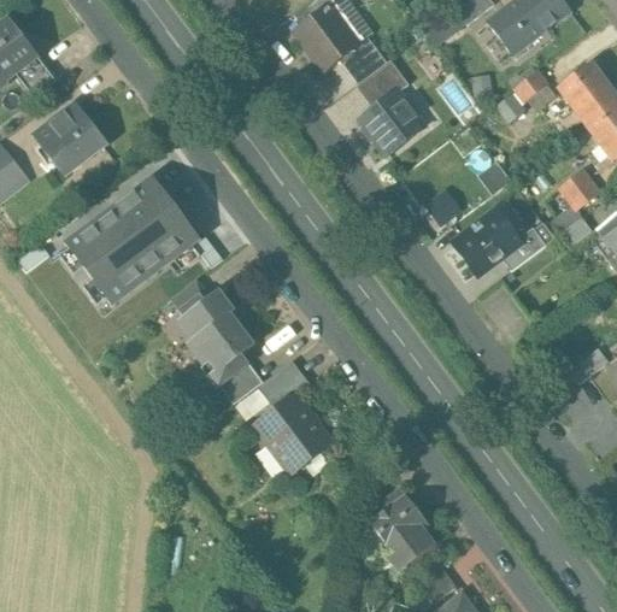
[(307,0),(292,12),(300,23),(328,4),(331,1),(330,0),(307,0)]
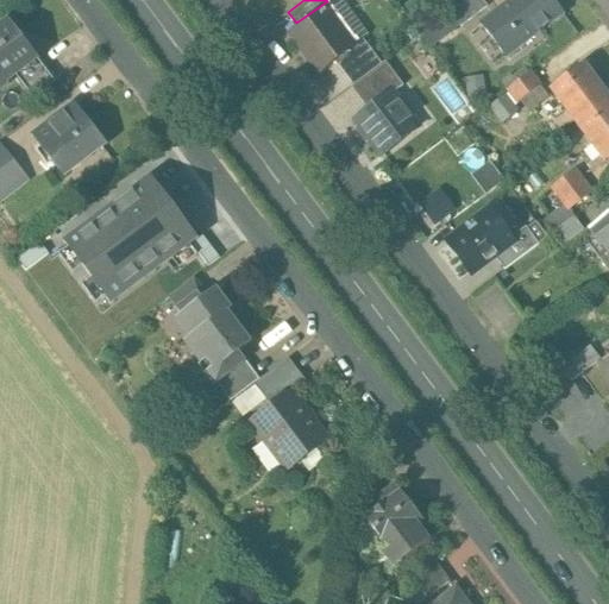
[(460,0),(450,8),(460,23),(488,2),(485,0),(460,0)]
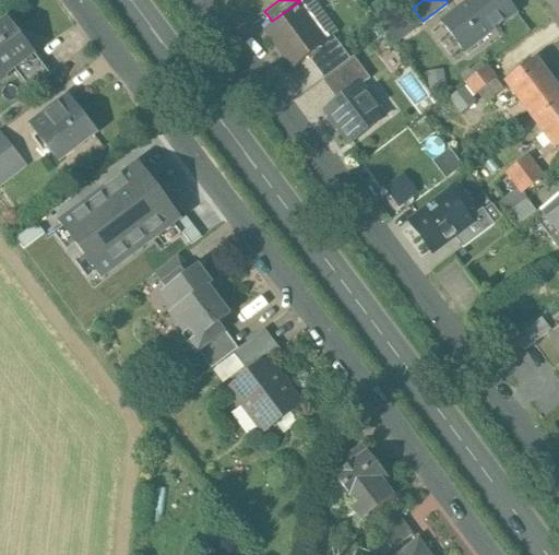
[(465,0),(441,19),(463,47),(515,8),(509,0),(465,0)]
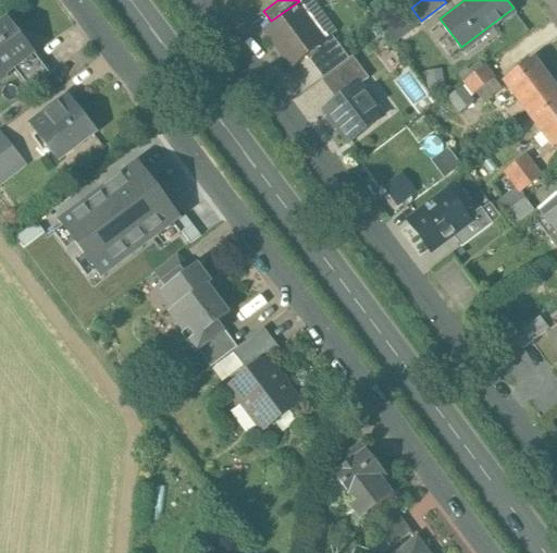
[(271,21),(264,26),(291,62),(305,52),(322,39),(321,38),(296,3),(271,21)]
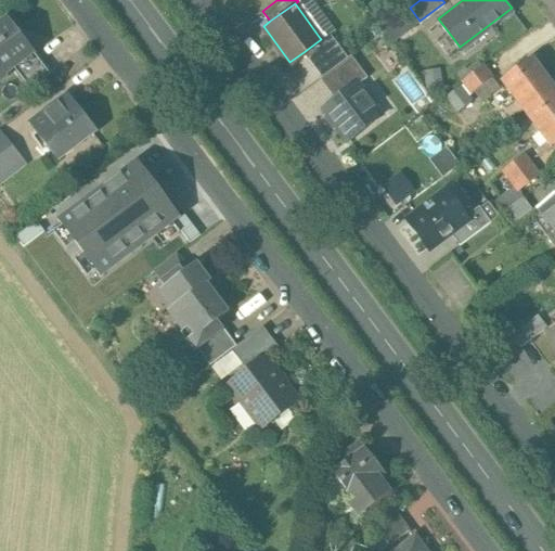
[(8,16),(0,22),(0,75),(4,73),(3,71),(12,63),(31,48),(8,16)]
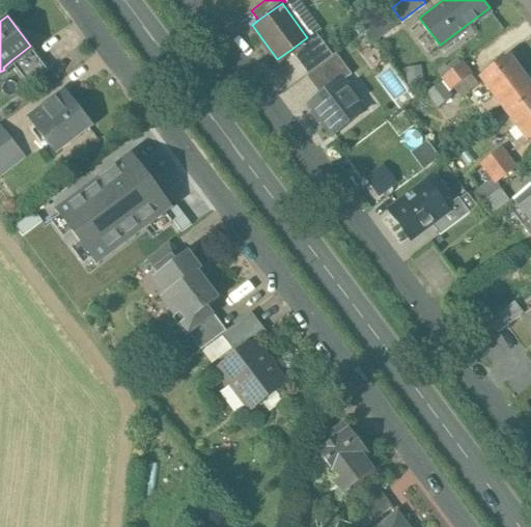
[(333,53),(315,29),(306,36),(307,37),(290,50),(307,72),(333,53)]
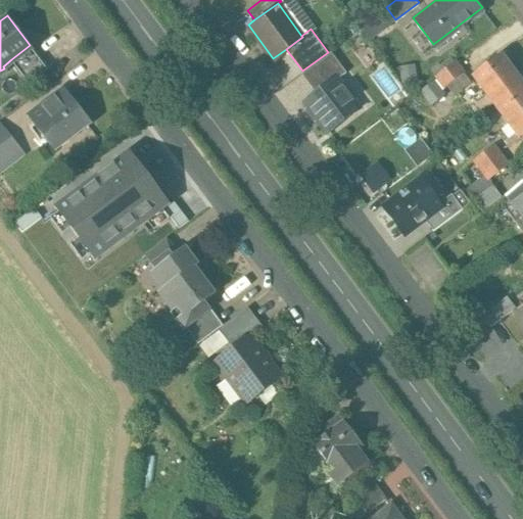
[(30,45),(11,59),(29,81),(48,65),(31,44),(30,45)]
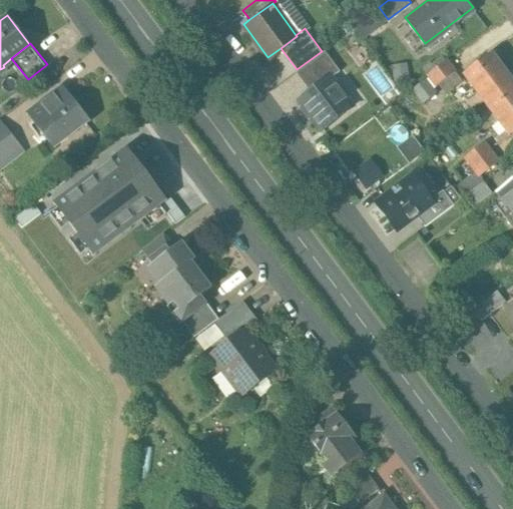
[(512,80),(491,51),(464,71),(487,101),(487,102),(512,81),(512,80)]
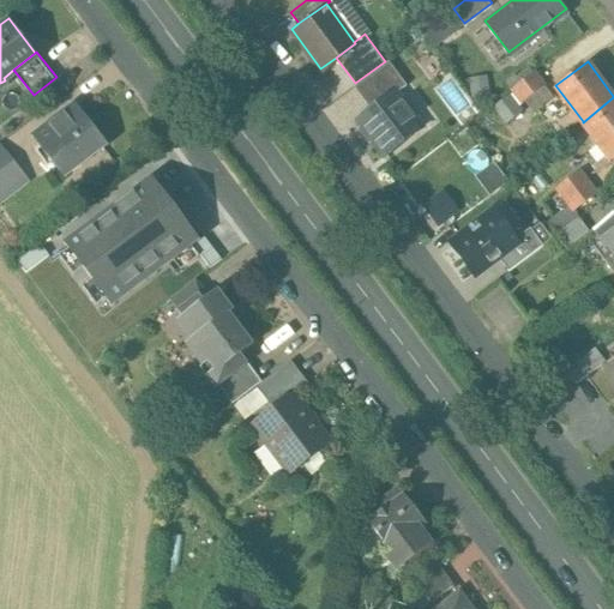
[(533,70),(511,86),(521,100),(543,83),(533,70)]
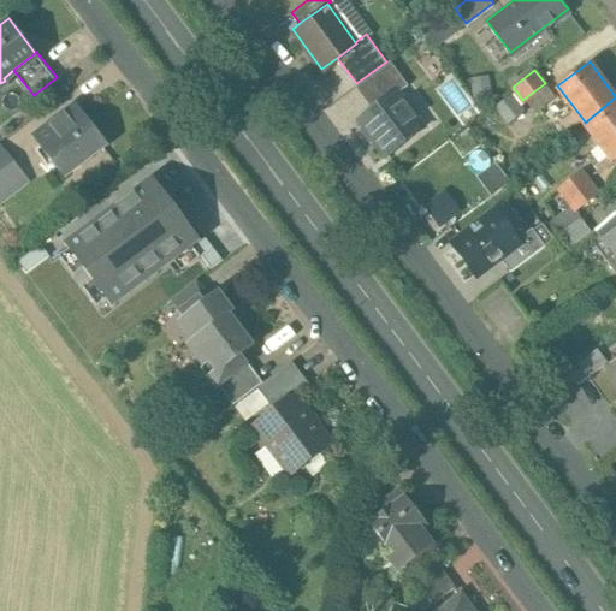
[(615,98),(585,123),(611,158),(615,153),(615,98)]
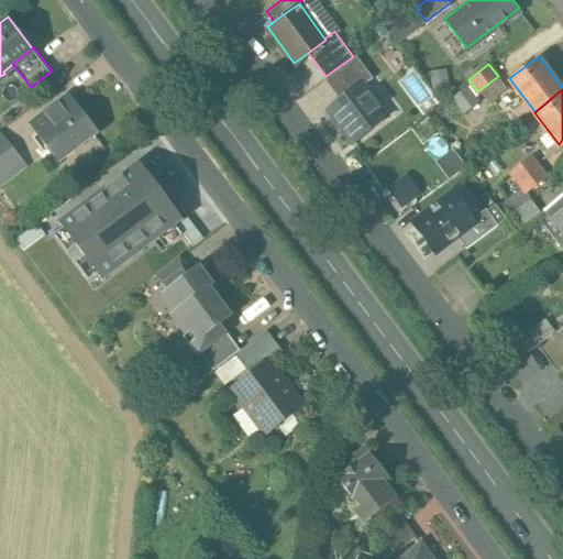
[(68,92),(30,121),(56,155),(57,154),(55,151),(77,134),(81,141),(97,129),(68,92)]
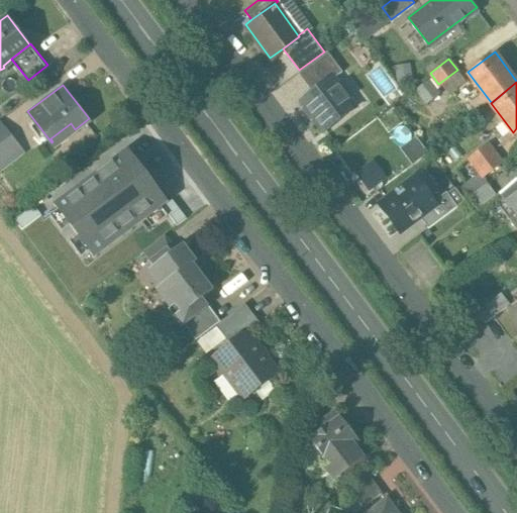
[(0,160),(20,144),(0,119),(0,160)]
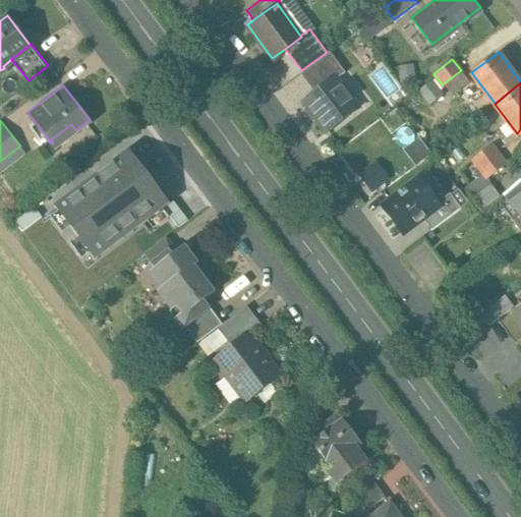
[(490,144),(473,157),(487,176),(505,163),(490,144)]
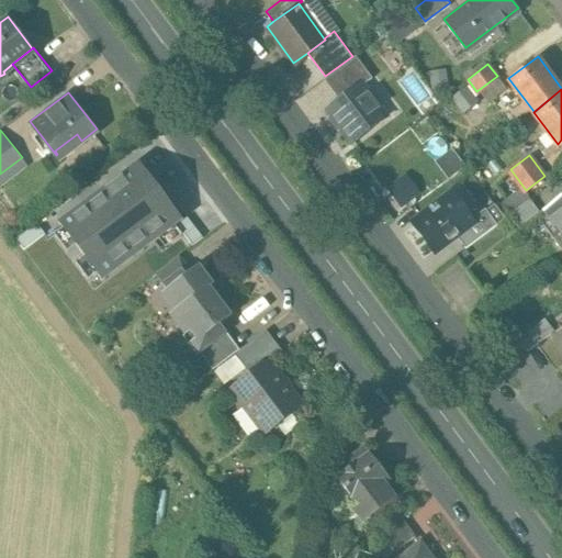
[(142,160),(60,220),(102,277),(183,218),(142,160)]
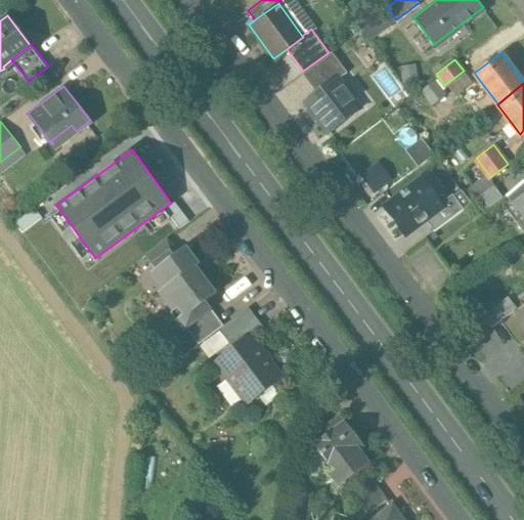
[(375,189),(393,175),(379,157),(360,171),(375,189)]
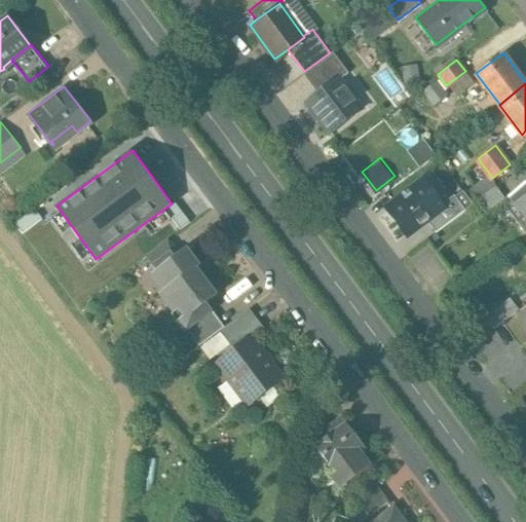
[(422,178),(386,206),(407,233),(444,206),(422,178)]
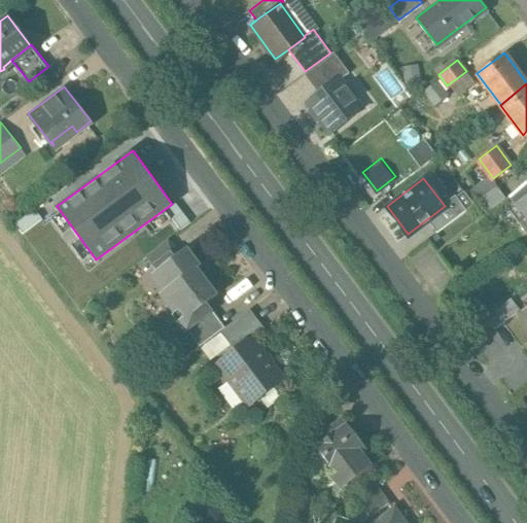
[(526,183),(512,196),(526,216),(526,183)]
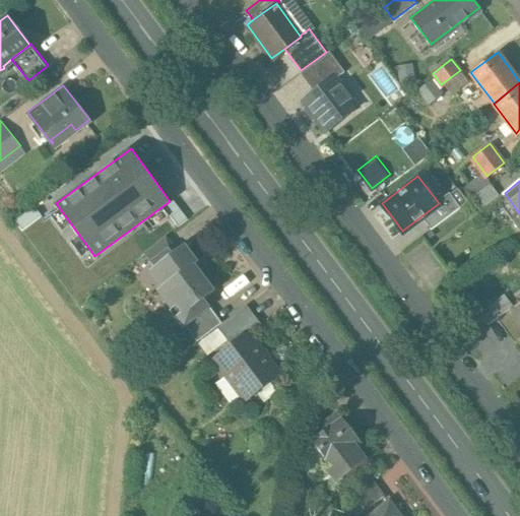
[(498,192),(491,182),(472,195),(480,205),(498,192)]
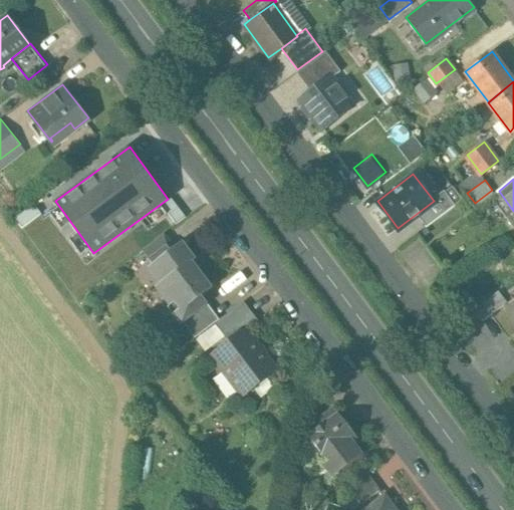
[(160,234),(142,247),(149,257),(167,244),(160,234)]
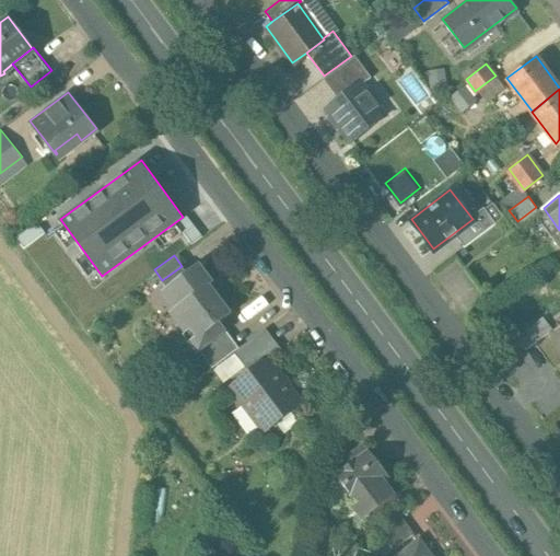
[(211,280),(197,262),(186,270),(182,266),(162,280),(166,287),(160,292),(172,309),(170,310),(197,346),(221,328),(216,323),(230,312),(208,284),(211,280)]
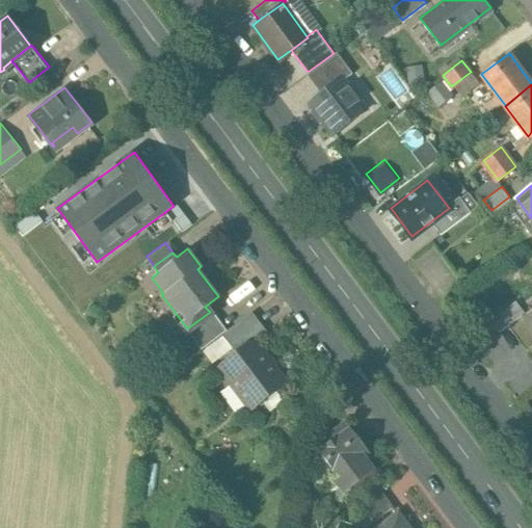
[(515,299),(490,318),(499,330),(524,311),(515,299)]
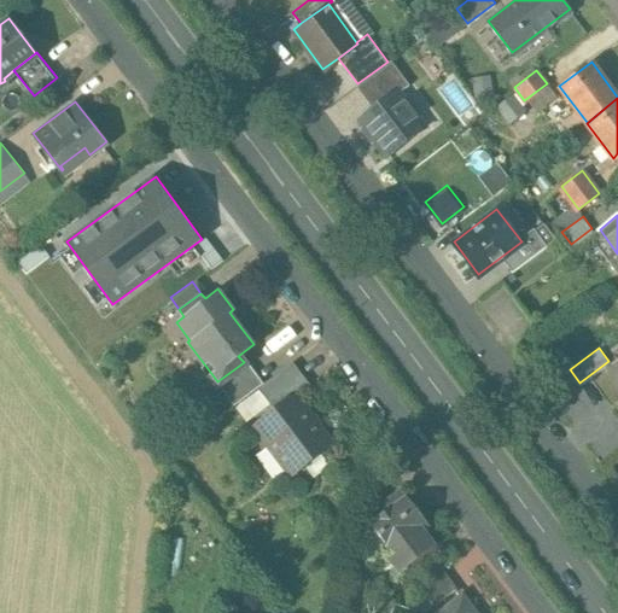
[(263,381),(257,385),(275,408),(296,393),(310,383),(292,360),(263,381)]
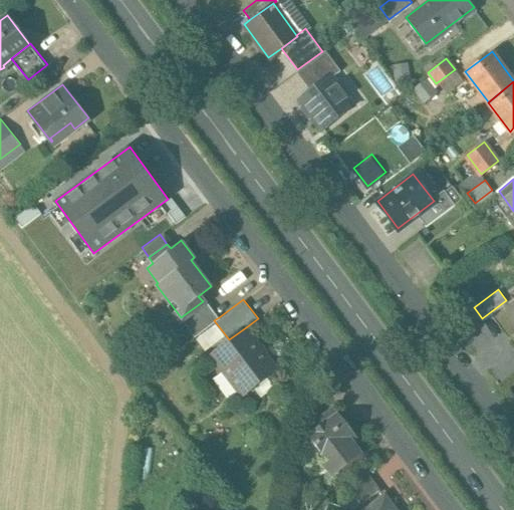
[(203,301),(181,317),(195,335),(214,320),(219,317),(217,315),(215,317),(203,301)]
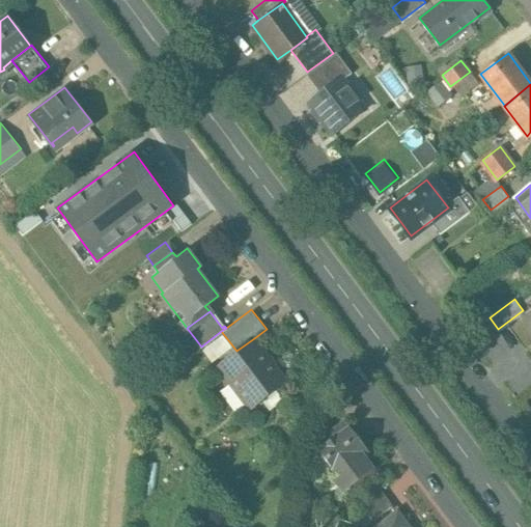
[(254,338),(236,351),(219,364),(250,407),(286,381),(254,338)]
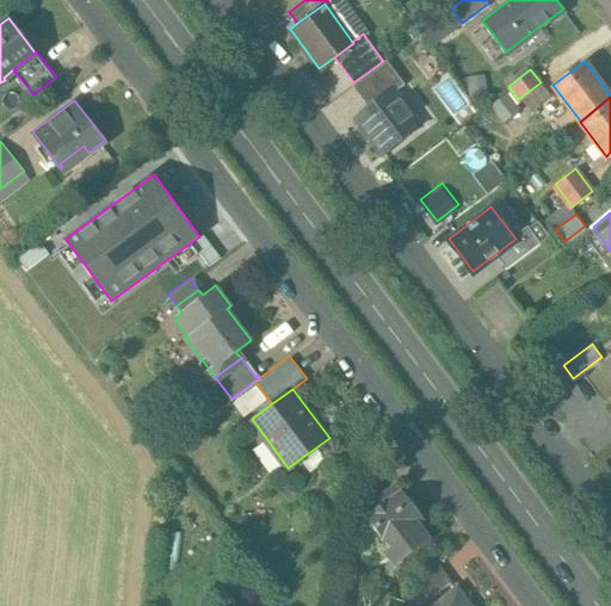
[(424,519),(401,489),(365,514),(374,525),(359,536),(369,548),(383,538),(388,544),(383,548),(395,564),(430,538),(419,524),(424,519)]
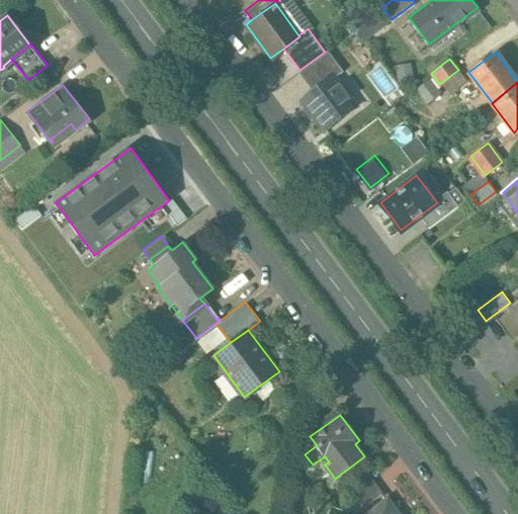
[(349,513),(381,490),(368,474),(352,494),(346,509),(344,513),(349,513)]
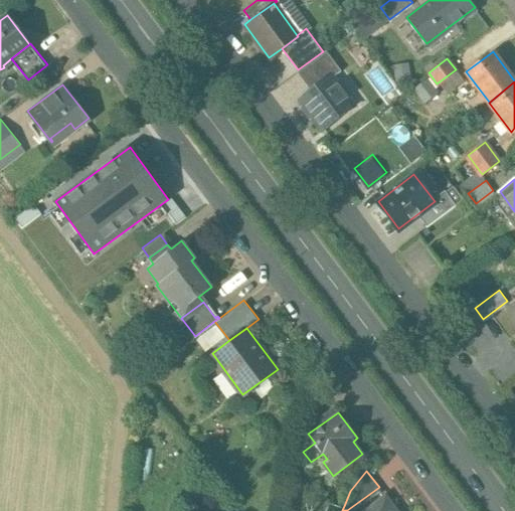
[(399,510),(385,491),(358,510),(399,510)]
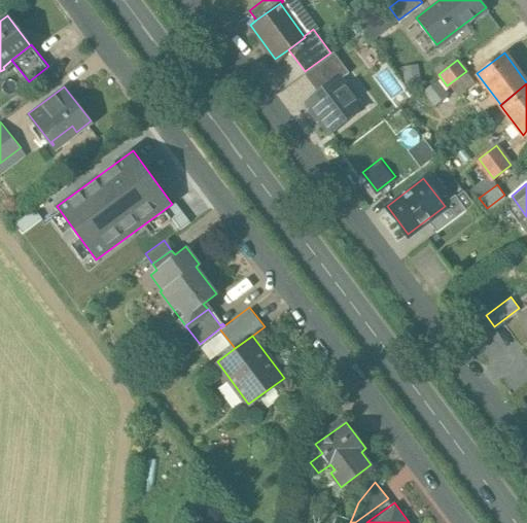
[(350,522),(352,518),(336,513),(331,522),(350,522)]
